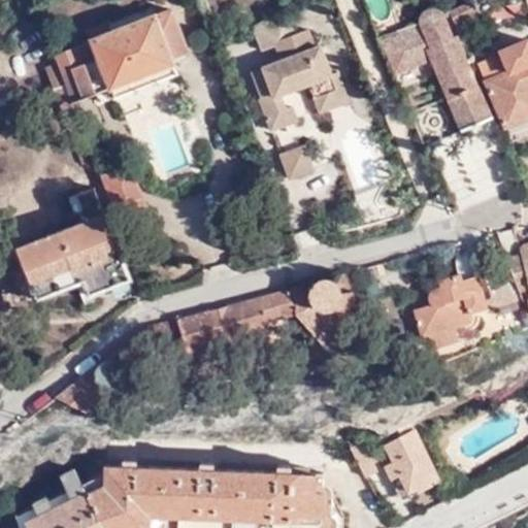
[(481,14),(473,0),(470,0),(463,4),(451,9),(458,25),(481,14)]
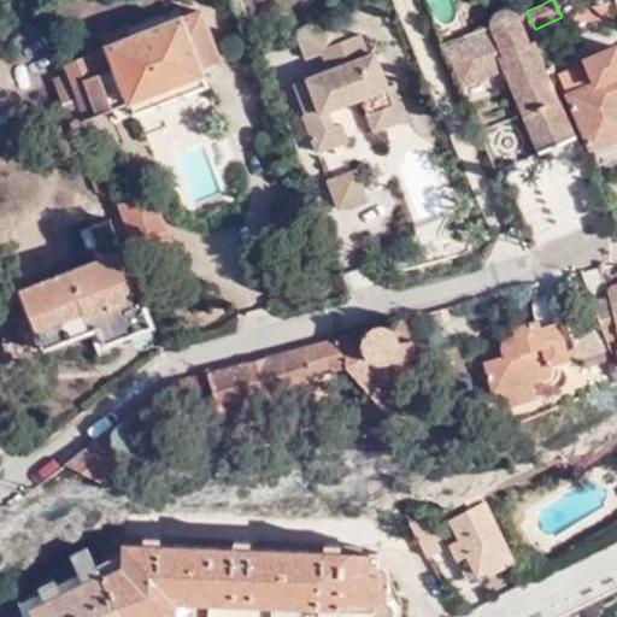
[(577,137),(563,103),(536,39),(533,41),(521,15),(511,10),(503,10),(498,13),(493,22),(493,27),(442,43),(465,97),(511,77),(527,117),(542,154),(577,137)]
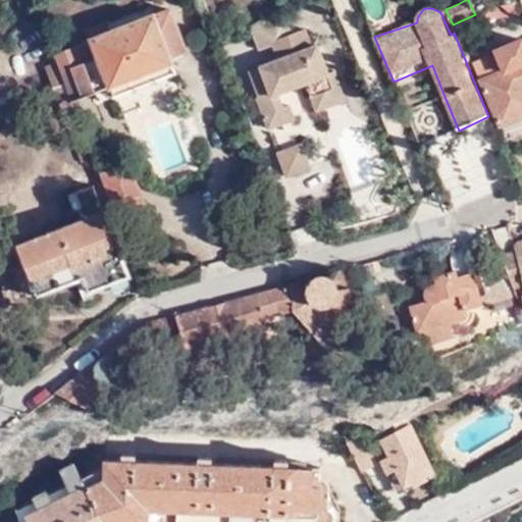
[(59,62),(67,83),(73,101),(111,87),(173,64),(172,58),(189,52),(172,9),(113,31),(110,21),(90,30),(93,39),(55,53),(59,62)]
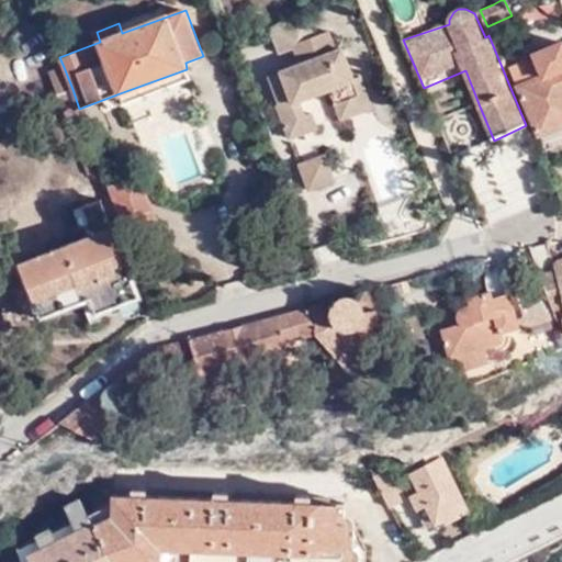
[(314,92),(330,86),(334,94),(339,109),(371,98),(364,80),(358,82),(346,52),(340,54),(334,35),(298,48),(304,67),(285,75),(291,88),(277,93),(282,108),(281,109),(288,130),(304,123),(299,108),(304,105),(317,100),(314,92)]
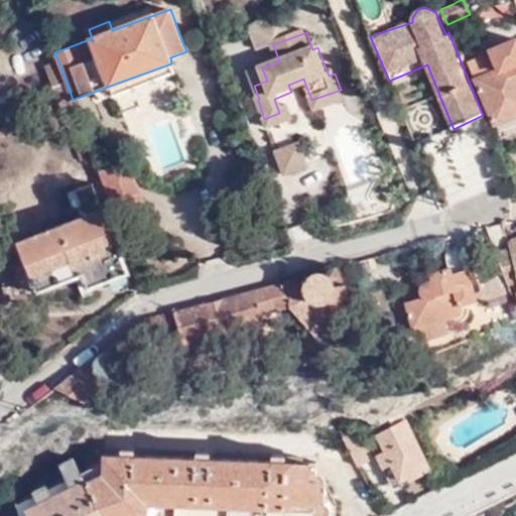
[(495,123),(515,113),(515,36),(482,52),(489,72),(476,77),(495,123)]
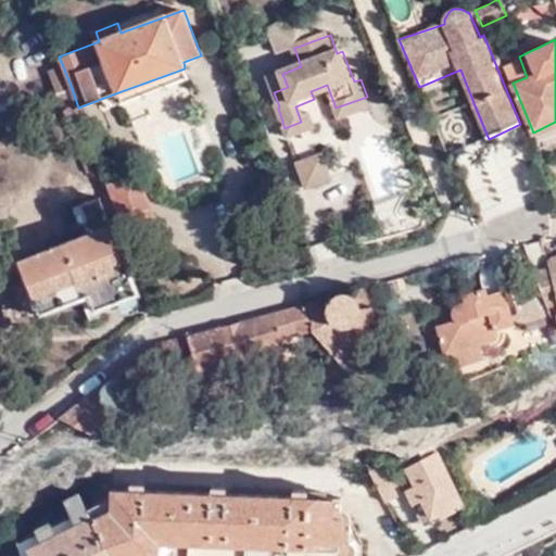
[(59,93),(72,88),(63,66),(50,72),(59,93)]
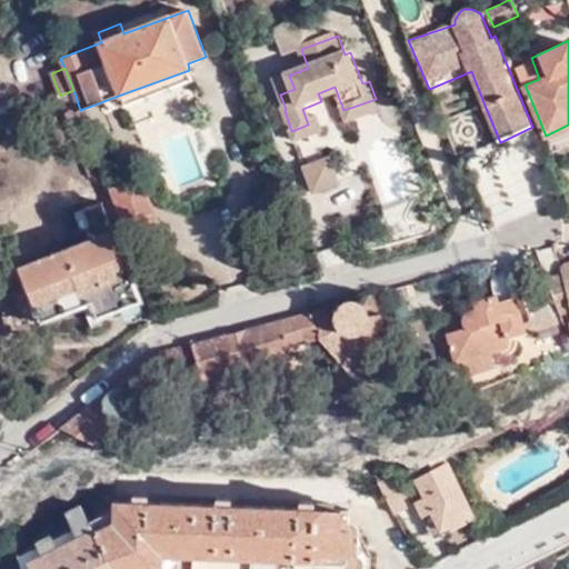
[(189,70),(121,95),(125,106),(193,79),(189,70)]
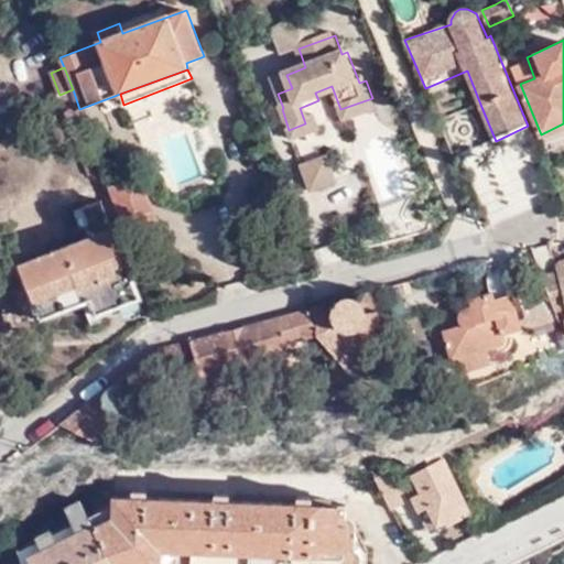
[(286,75),(273,79),(278,94),(292,88),(286,75)]
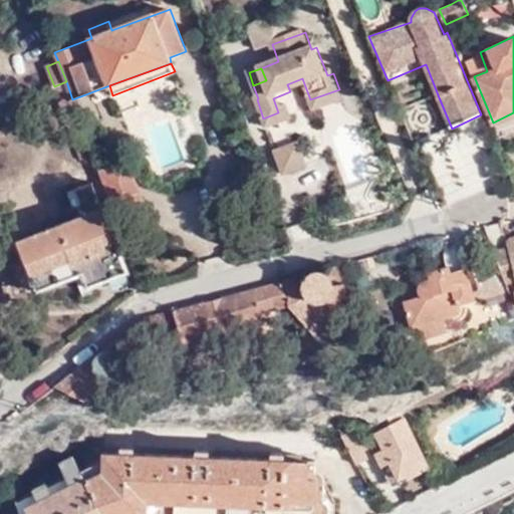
[(81,123),(72,99),(66,81),(54,86),(69,129),(81,123)]
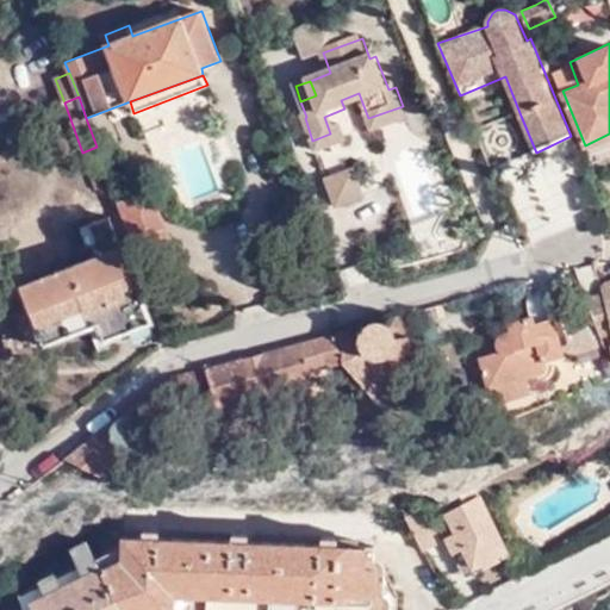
[(330,134),(312,141),(318,155),(349,143),(342,126),(336,129),(330,114),(324,117),(330,134)]
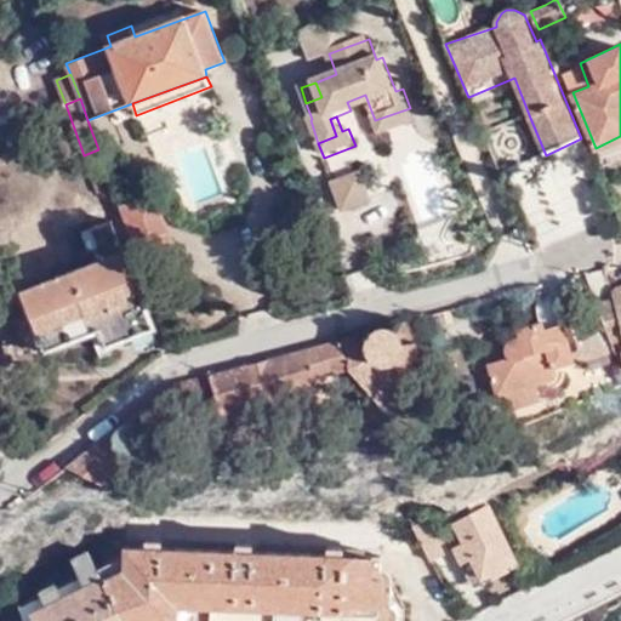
[(620,136),(596,148),(600,163),(620,154),(620,136)]
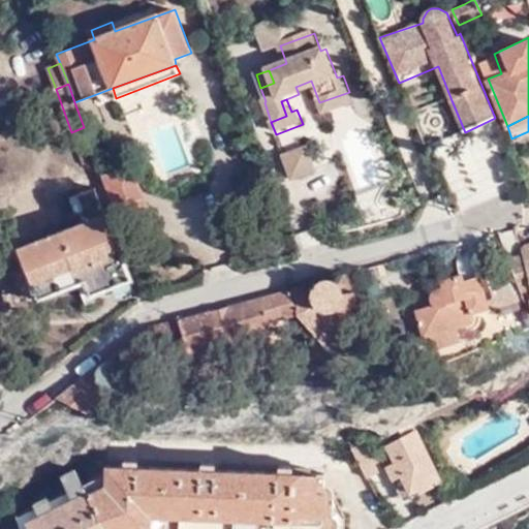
[(308,150),(285,158),(293,182),(316,174),(308,150)]
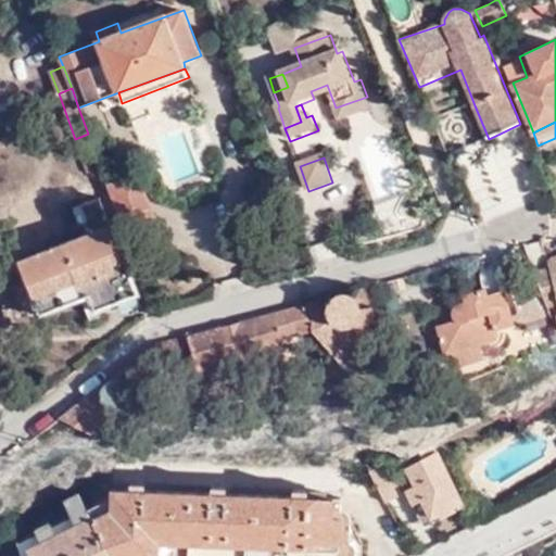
[(138,175),(108,186),(124,228),(153,216),(138,175)]
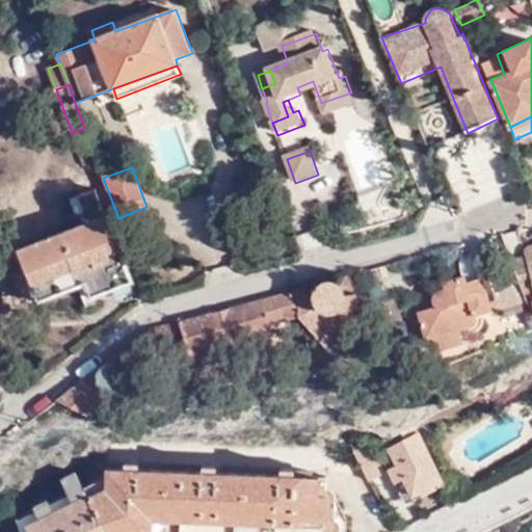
[(84,223),(17,248),(25,269),(9,274),(21,302),(35,298),(36,300),(77,286),(85,306),(102,300),(99,293),(130,281),(96,189),(71,198),(76,214),(80,213),(84,223)]
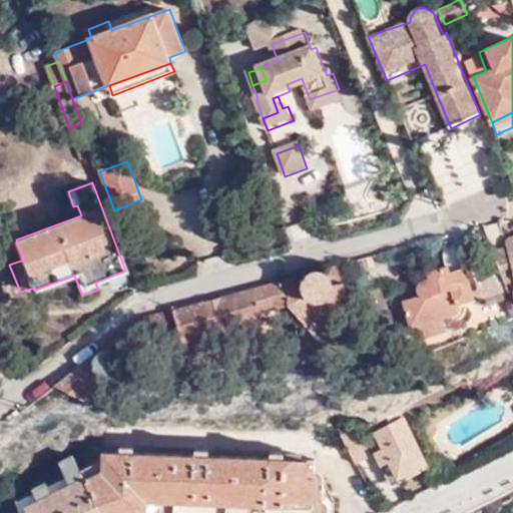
[(505,240),(491,246),(512,300),(512,229),(507,230),(505,235),(505,240)]
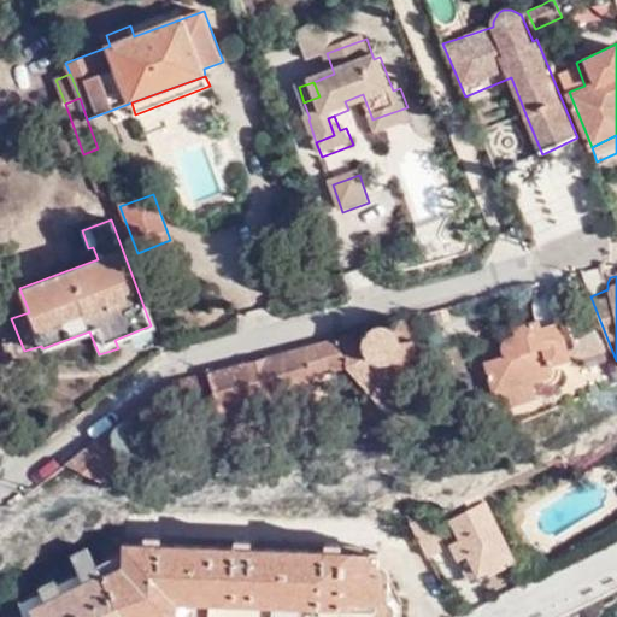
[(505,351),(507,353),(485,362),(494,392),(503,391),(507,405),(552,392),(548,377),(550,376),(552,374),(553,370),(552,362),(570,357),(553,305),(535,311),(538,321),(513,328),(515,334),(512,334),(509,335),(505,338),(504,341),(503,344),(504,347),(505,351)]
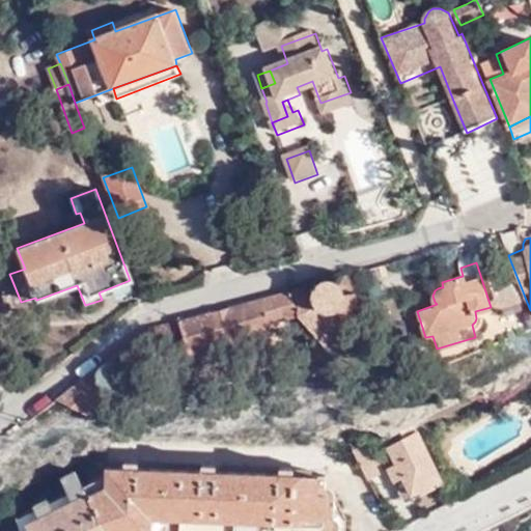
[(319,284),(313,290),(299,287),(289,290),(297,312),(299,312),(331,351),(336,353),(340,352),(345,351),(350,348),(353,344),(355,340),(356,336),(356,332),(356,331),(351,317),(355,315),(360,313),(363,309),(365,305),(366,300),(366,295),(365,289),(362,285),(359,282),(354,279),(350,278),(344,278),(341,278),(337,284),(327,281),(319,284)]
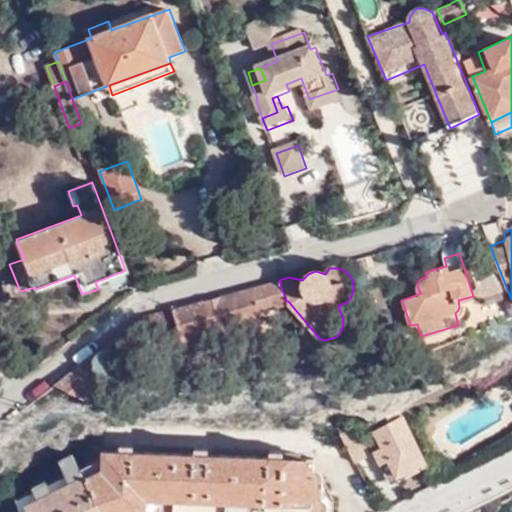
[(258,309),(286,301),(279,280),(171,309),(175,324),(179,337),(259,315),(258,309)]
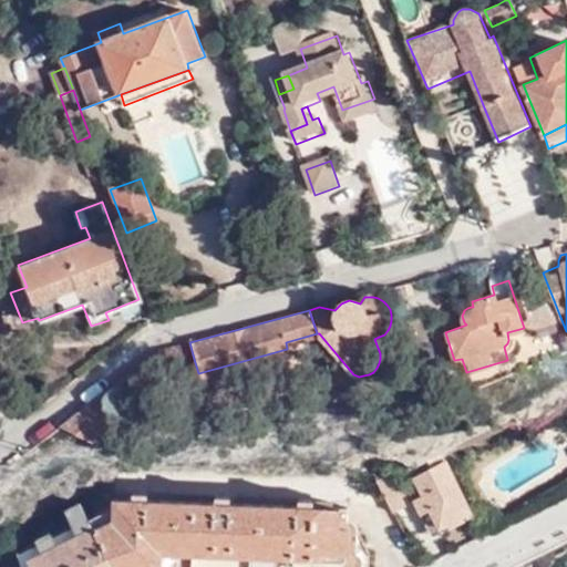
[(161,351),(116,383),(121,384),(126,388),(131,392),(163,369),(194,359),(189,342),(161,351)]
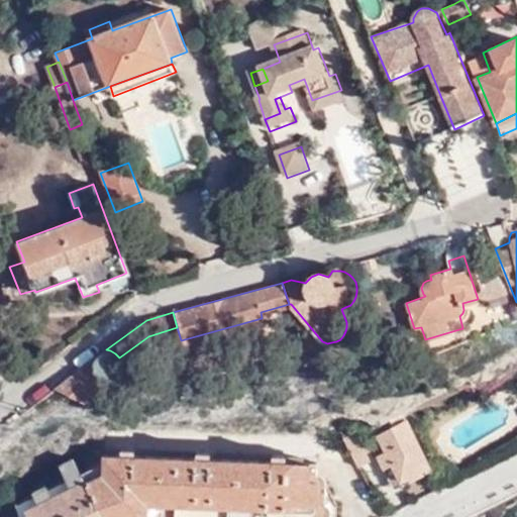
[(120,359),(119,357),(115,353),(110,350),(106,349),(57,388),(77,396),(101,377),(105,378),(109,379),(113,377),(116,375),(119,372),(121,368),(121,364),(120,359)]
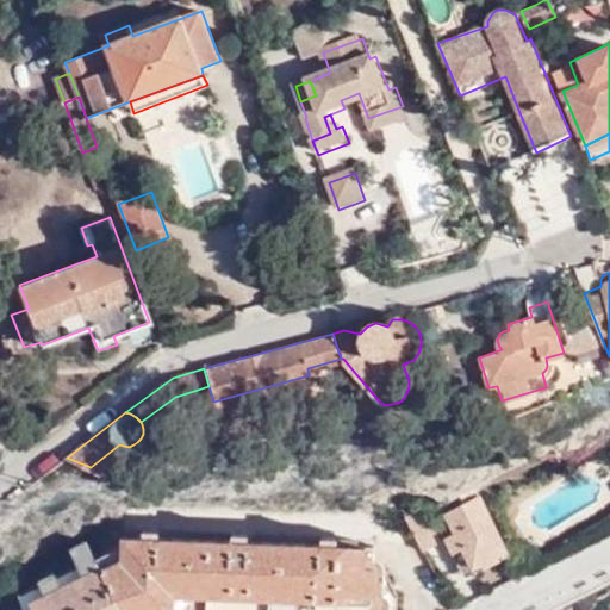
[(474,565),(505,548),(478,496),(447,512),(453,526),(444,530),(464,570),(474,565)]
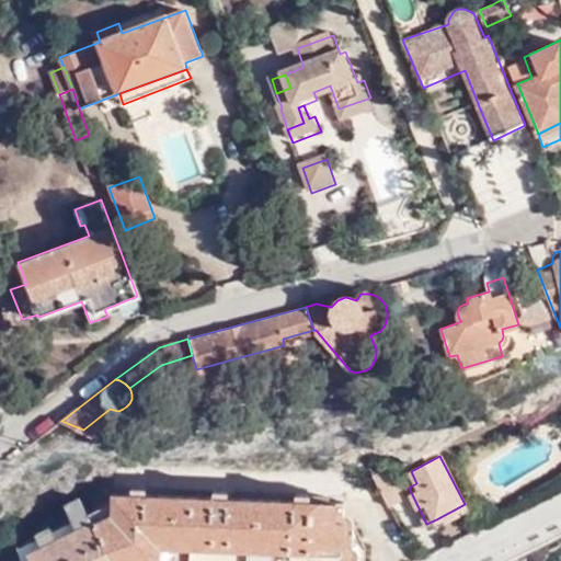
[(109,471),(78,493),(81,499),(111,560),(365,560),(366,547),(355,525),(345,524),(345,505),(311,504),(311,499),(304,497),(304,503),(228,501),(228,494),(222,494),(221,500),(146,497),(146,491),(111,490),(109,471)]
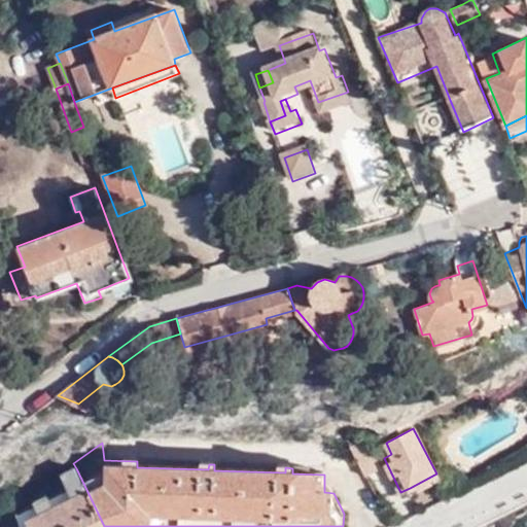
[(104,526),(76,468),(62,476),(69,490),(72,496),(28,520),(31,526),(104,526)]
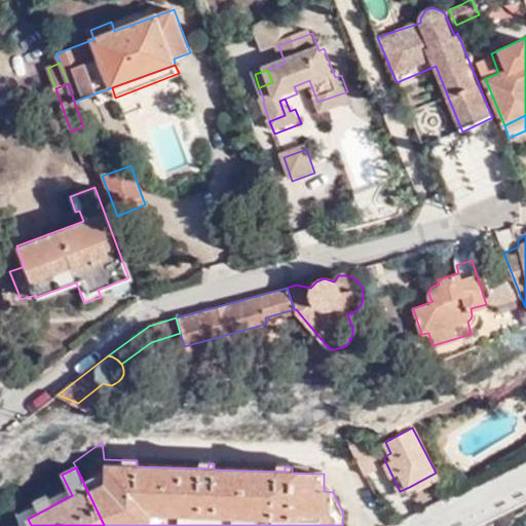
[(50,499),(38,505),(19,516),(24,525),(31,525),(28,519),(72,495),(69,489),(50,499)]
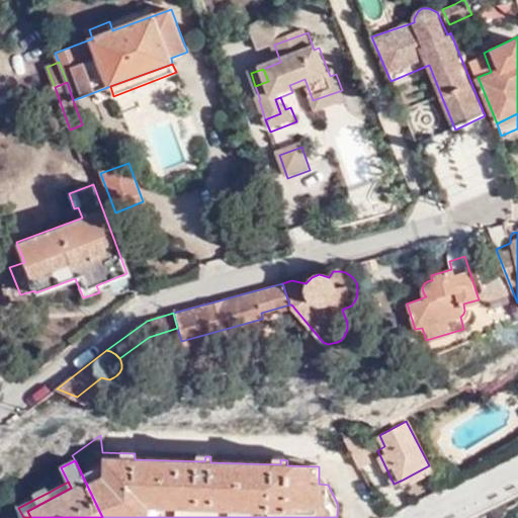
[(35,494),(37,498),(50,492),(48,488),(35,494)]
